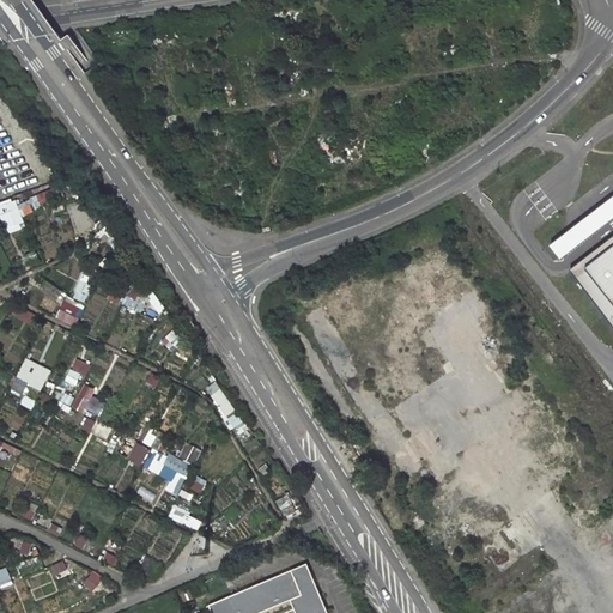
[(558,258),(560,261),(612,219),(612,198),(565,235),(550,247),(558,258)]
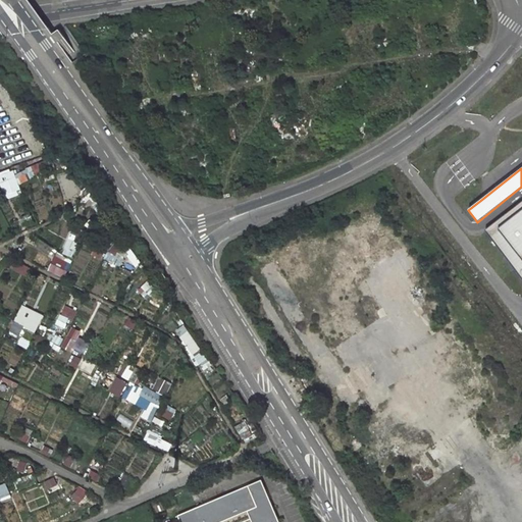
[(0,173),(0,174),(7,199),(22,195),(15,169),(0,173)]
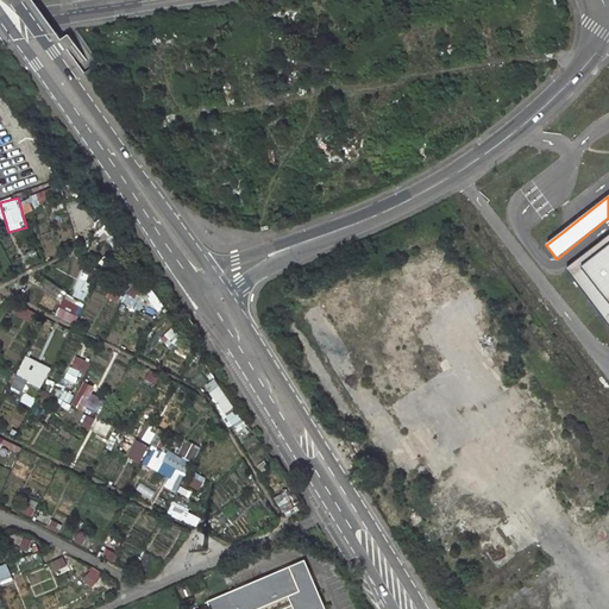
[(608,234),(565,269),(608,326),(608,234)]
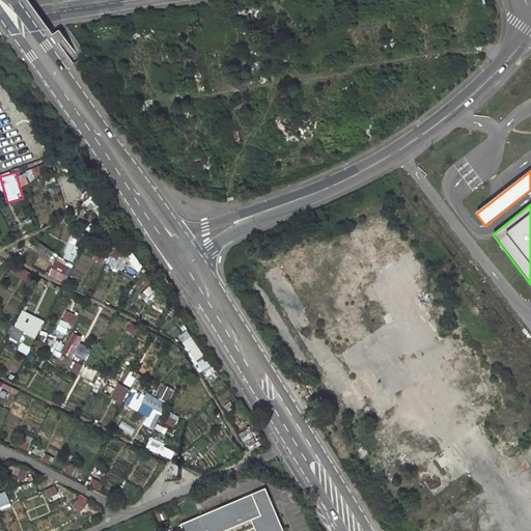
[(67,283),(73,268),(57,261),(51,276),(67,283)]
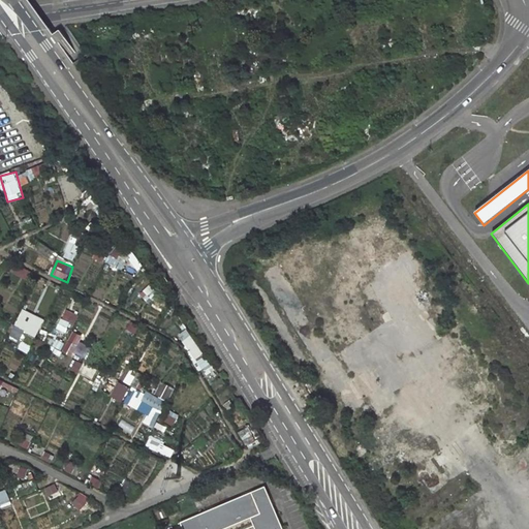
[(16,327),(37,337),(45,319),(24,309),(16,327)]
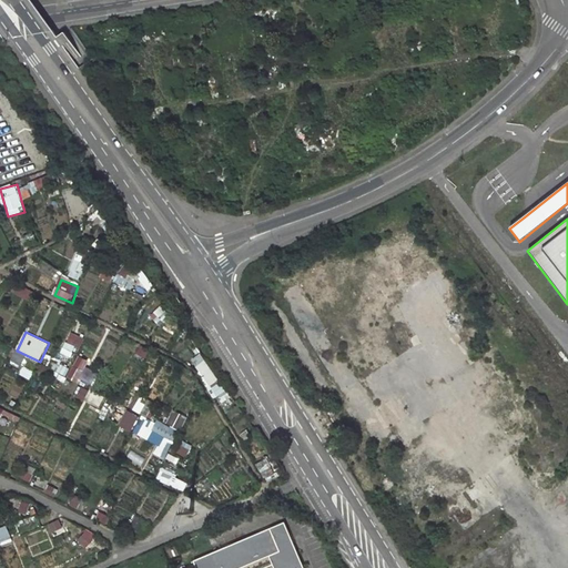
[(78,382),(89,362),(81,357),(70,377),(78,382)]
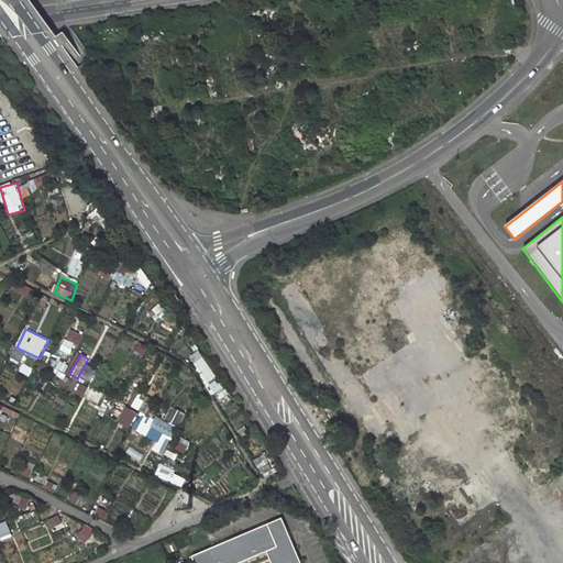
[(154,449),(164,454),(179,427),(169,421),(175,411),(172,409),(165,421),(156,417),(151,427),(163,433),(154,449)]
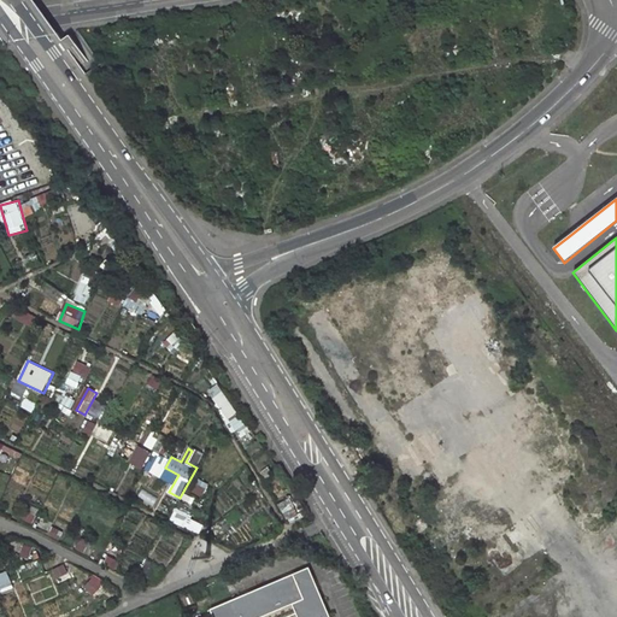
[(58,565),(66,597),(90,589),(84,568),(74,571),(70,562),(58,565)]
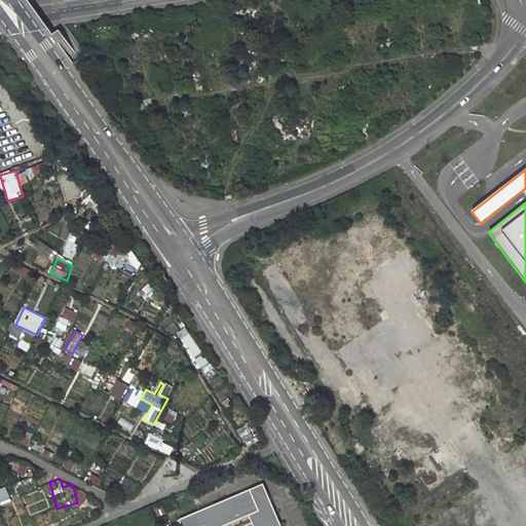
[(178,525),(231,525),(248,520),(250,524),(250,525),(277,525),(263,490),(260,489),(178,524),(178,525)]
